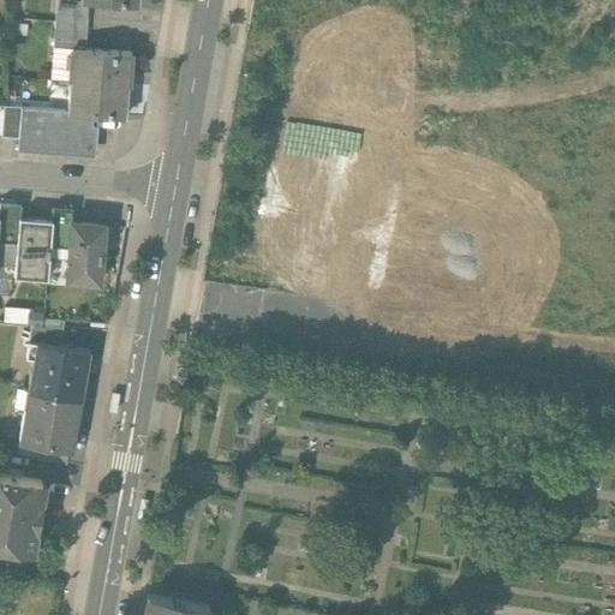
[(81,1),(64,0),(51,0),(51,18),(88,21),(89,9),(79,7),(81,1)]
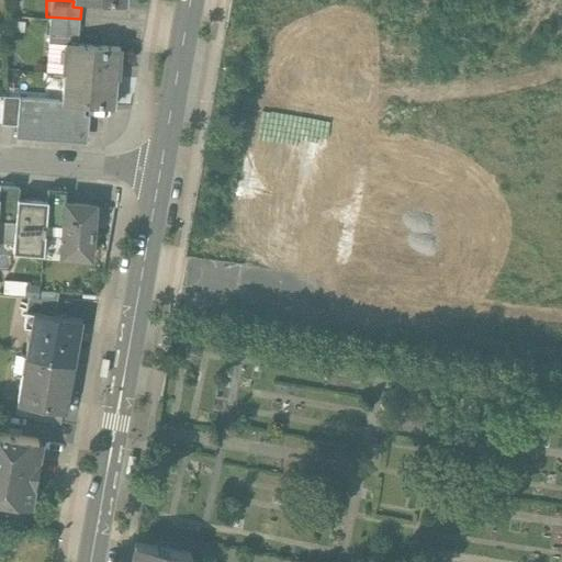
[(127,0),(72,0),(74,1),(72,7),(81,8),(127,10),(127,0)]
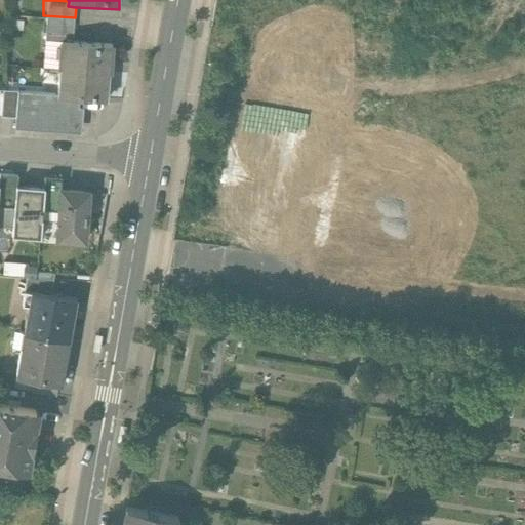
[(75,17),(43,15),(42,19),(46,19),(45,27),(74,29),(75,17)]
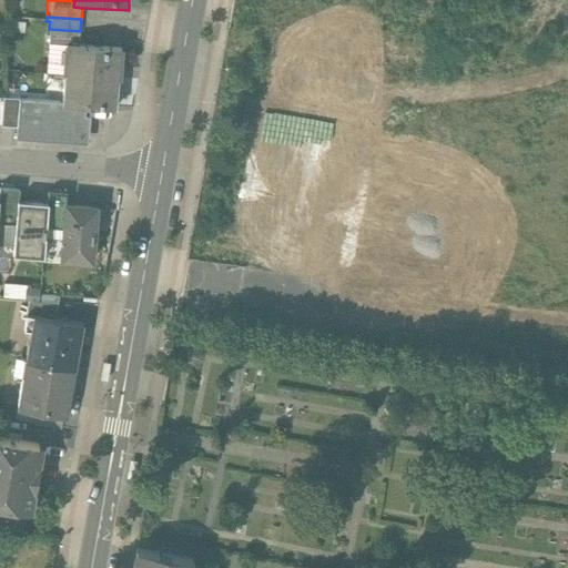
[(80,31),(49,29),(49,43),(79,47),(80,31)]
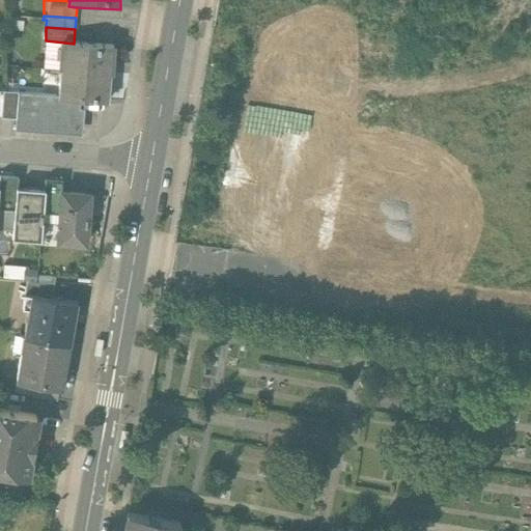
[(74,44),(46,40),(44,68),(60,71),(110,76),(112,76),(114,47),(74,44)]
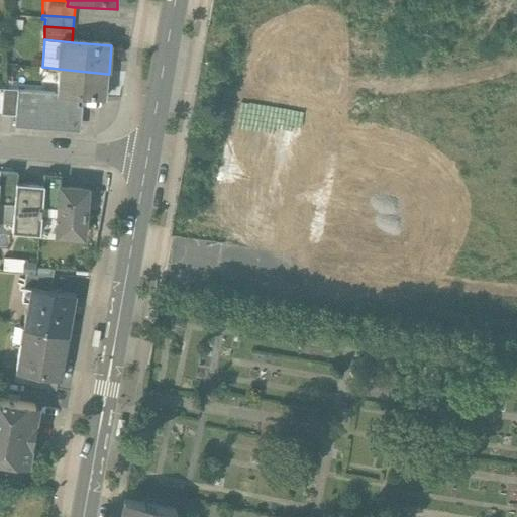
[(107,74),(59,69),(57,93),(57,99),(77,101),(105,103),(107,74)]
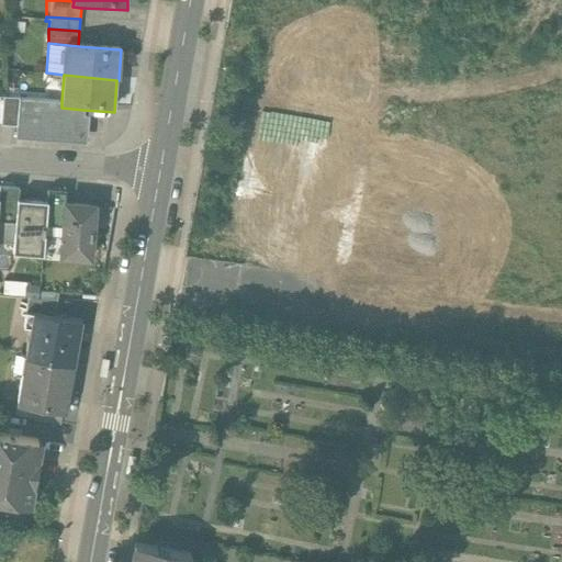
[(20,98),(3,96),(1,125),(17,126),(18,126),(20,98)]
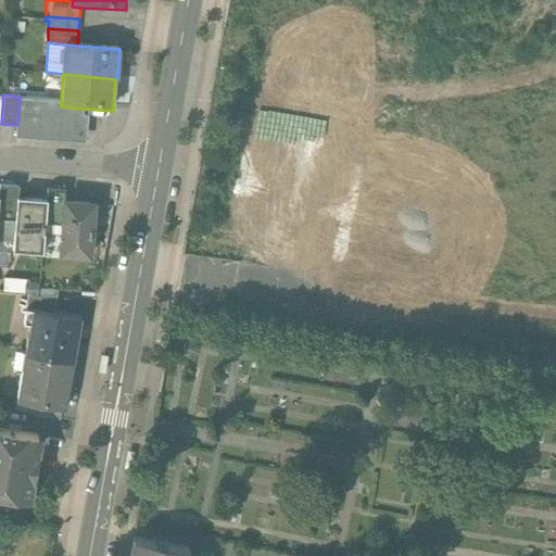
[(61,100),(20,97),(17,125),(16,125),(16,139),(85,144),(87,117),(83,117),(83,109),(61,106),(61,100)]
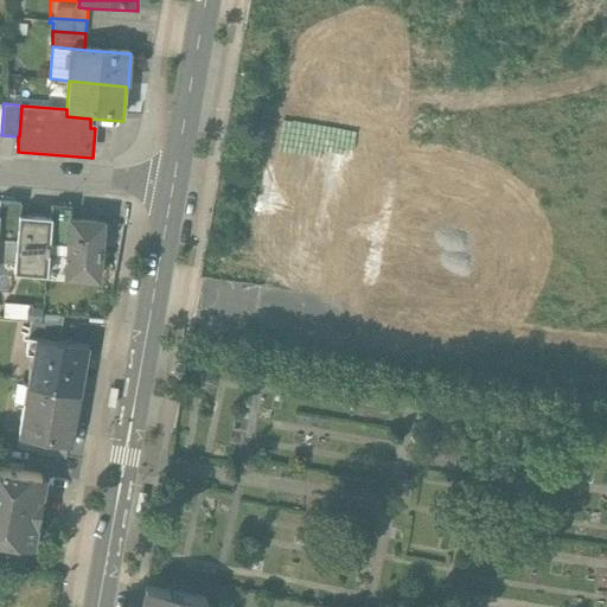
[(50,217),(19,215),(20,203),(0,200),(0,238),(17,240),(14,270),(45,274),(49,243),(51,217),(50,217)]
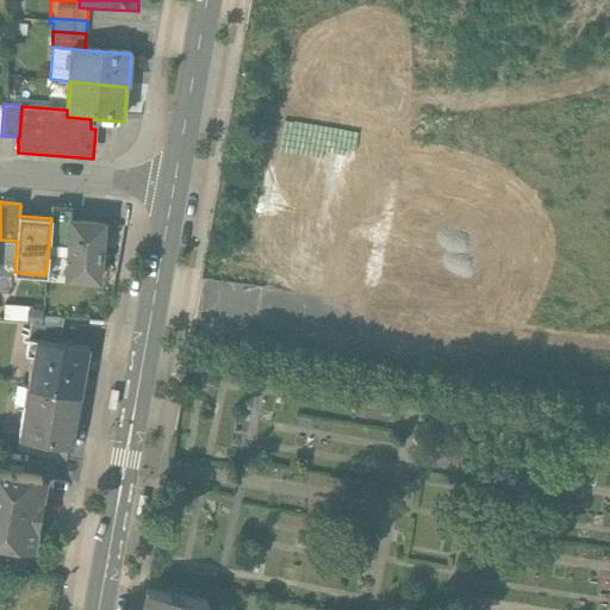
[(103,223),(72,221),(73,209),(51,206),(50,218),(51,218),(49,244),(69,246),(67,277),(98,279),(103,223)]
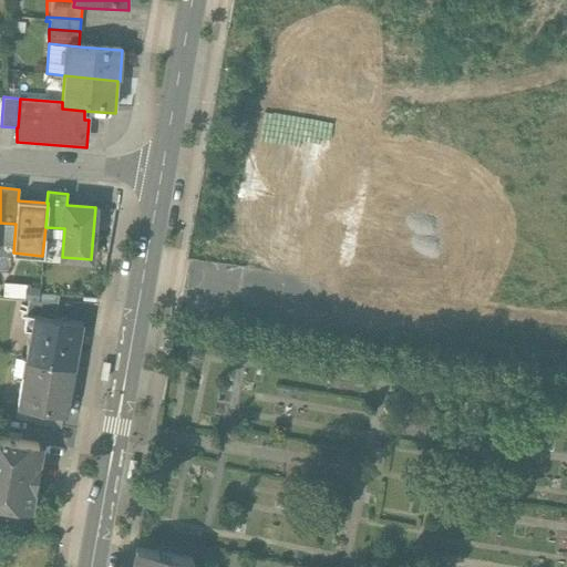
[(57,302),(30,300),(27,317),(33,318),(33,316),(53,319),(57,302)]
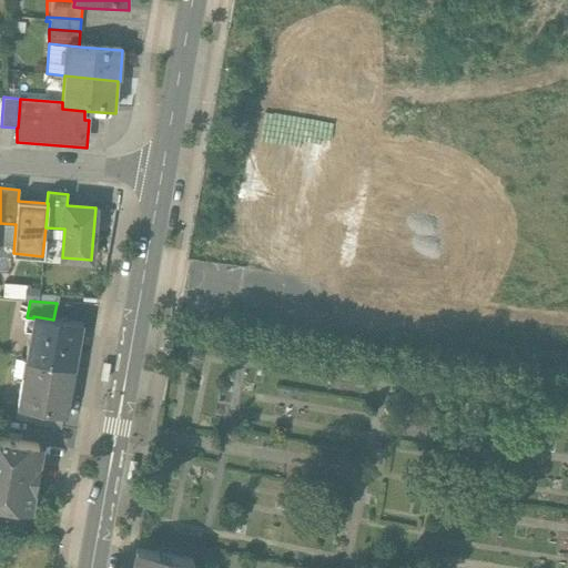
[(53,320),(33,316),(33,318),(26,359),(74,367),(80,324),(53,320)]
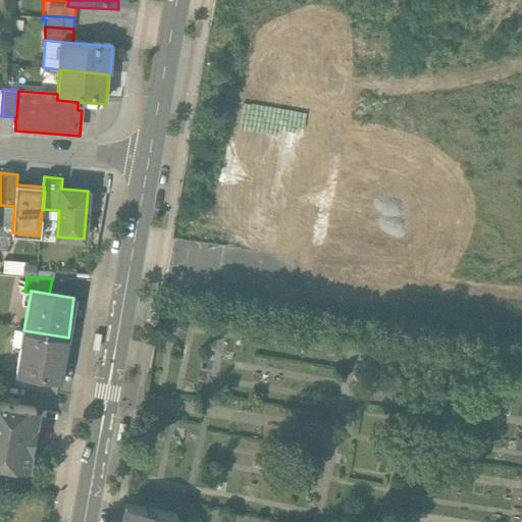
[(68,337),(23,330),(23,331),(28,332),(25,347),(20,346),(15,374),(33,377),(56,381),(61,381),(68,337)]
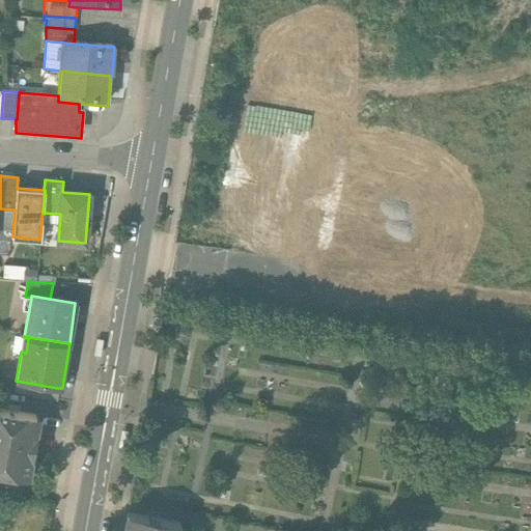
[(57,388),(33,384),(31,396),(55,400),(57,388)]
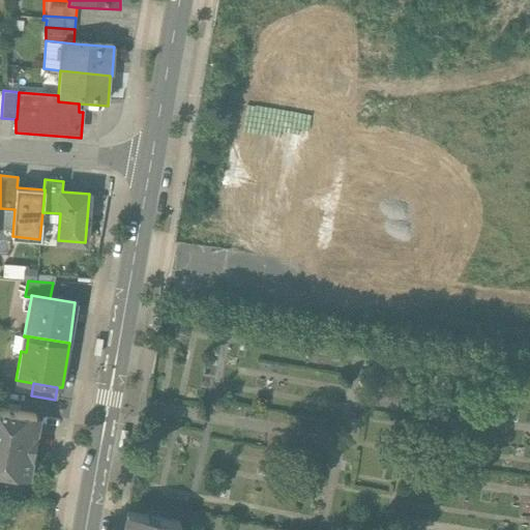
[(38,413),(0,406),(0,467),(28,473),(38,413)]
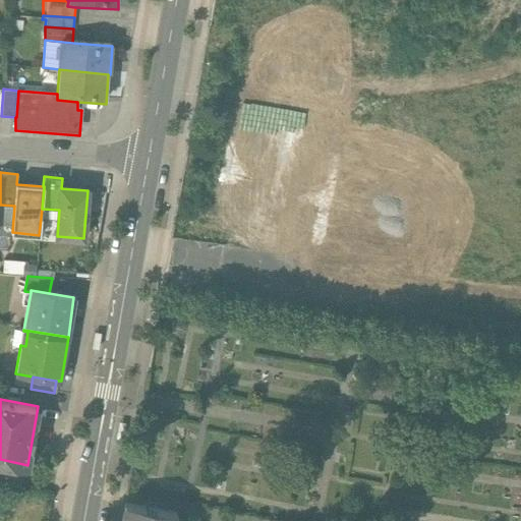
[(177,520),(178,514),(124,504),(120,520),(177,520)]
